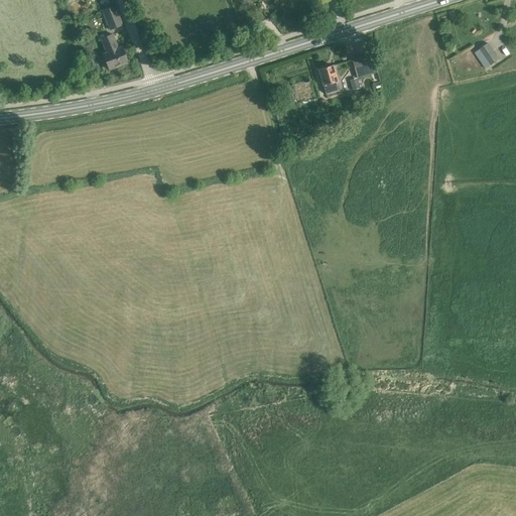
[(123,25),(115,5),(103,10),(110,30),(123,25)]
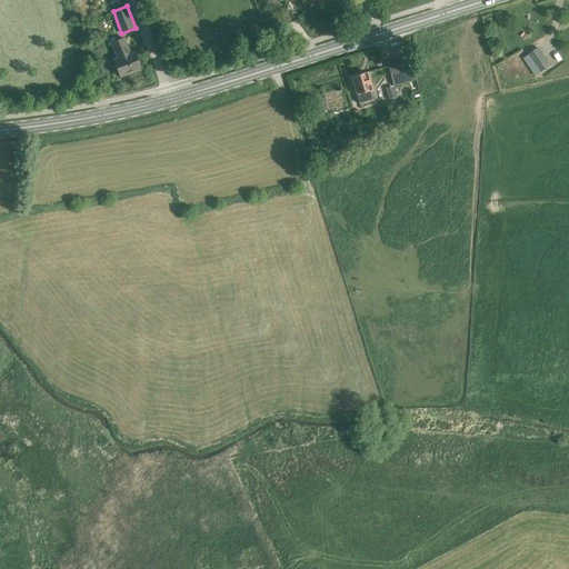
[(118,40),(131,72),(141,68),(135,51),(131,52),(126,38),(118,40)]
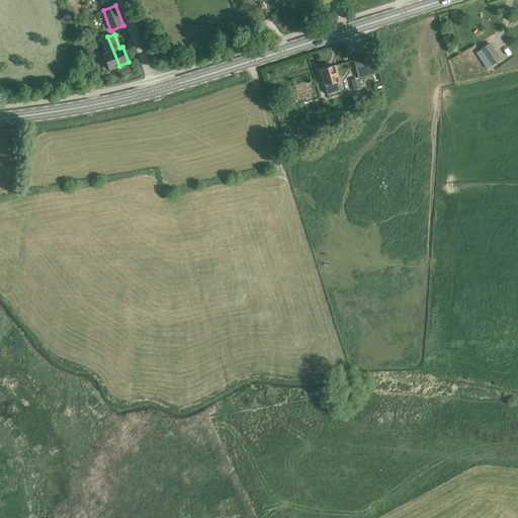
[(119,66),(107,36),(105,37),(102,39),(107,53),(104,55),(110,70),(119,66)]
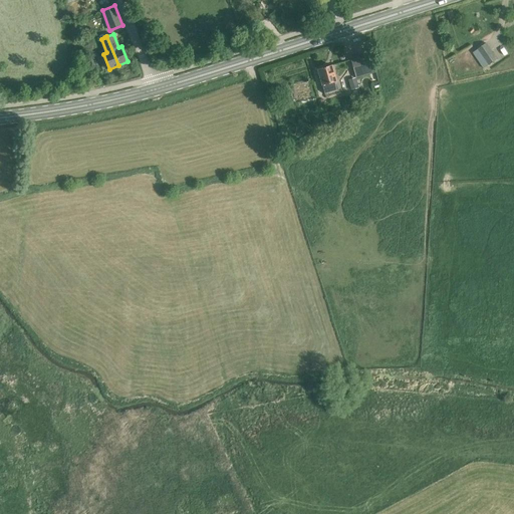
[(498,59),(487,43),(479,48),(490,65),(498,59)]
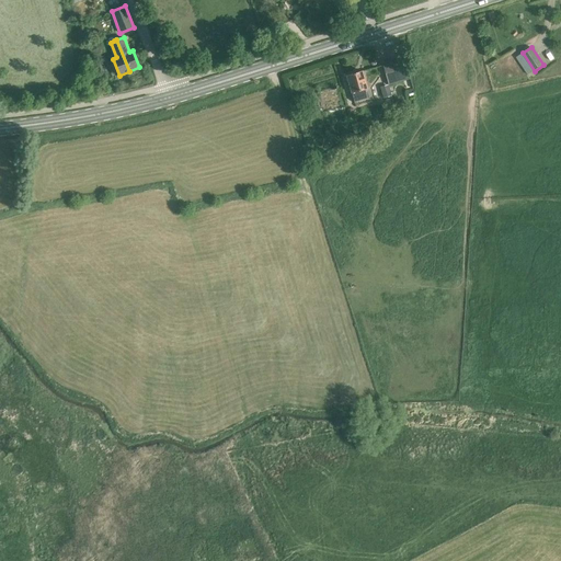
[(404,57),(382,63),(389,83),(410,77),(404,57)]
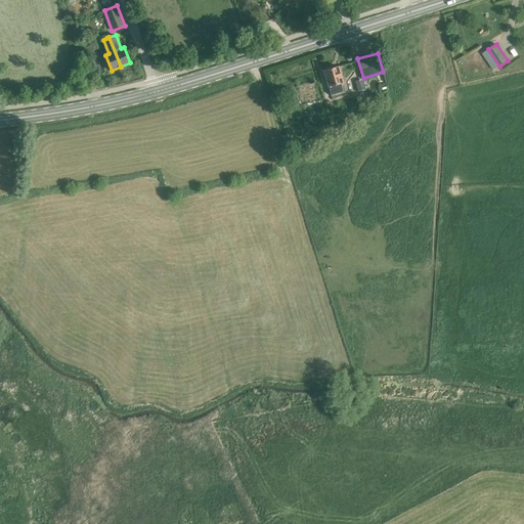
[(343,83),(339,67),(324,71),(329,86),(343,83)]
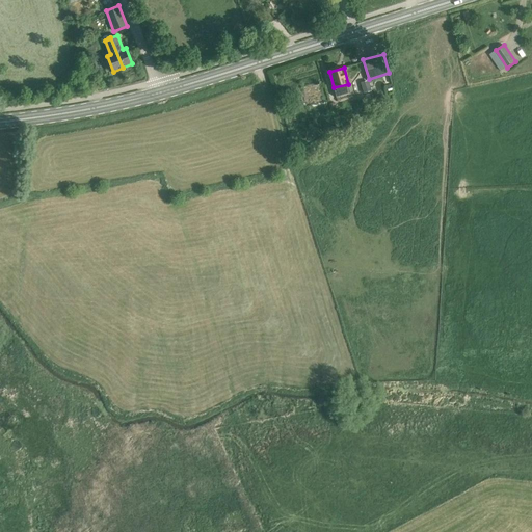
[(371,90),(369,81),(362,82),(365,92),(371,90)]
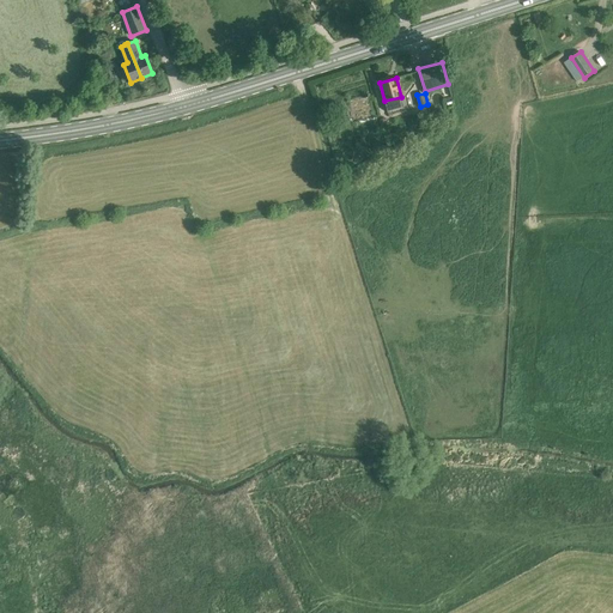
All buildings are outlined.
